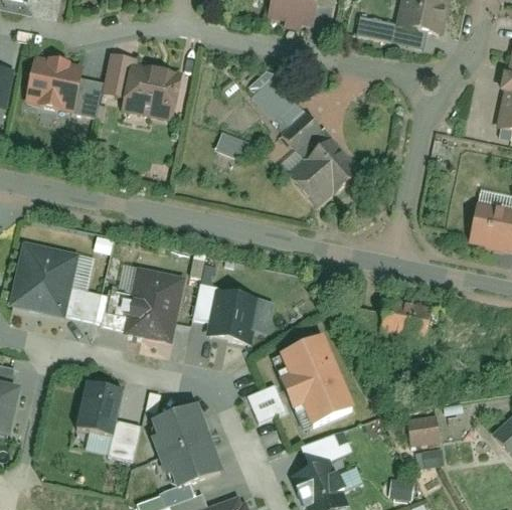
[(270,0),(267,15),(285,19),(283,26),(301,30),(302,23),(312,25),(317,0),(270,0)]
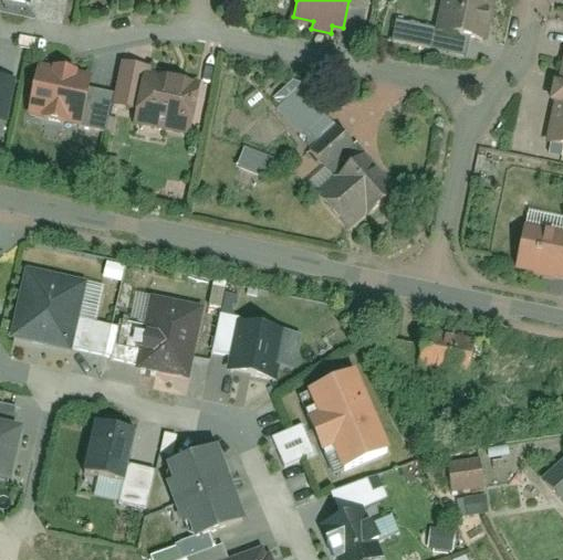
[(439,0),(434,27),(486,39),(493,0),(439,0)]
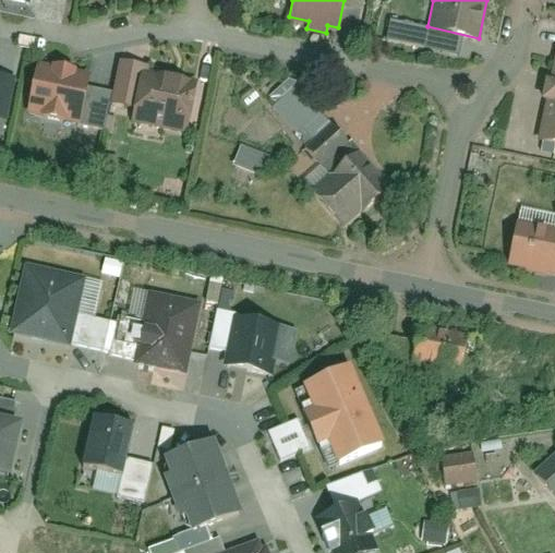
[(554,38),(550,38),(534,139),(554,141),(554,38)]
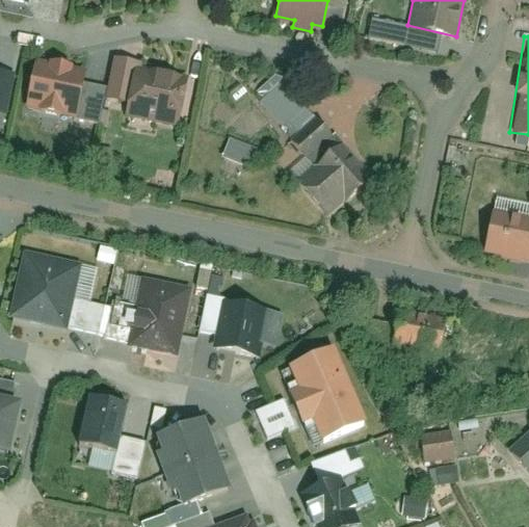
[(36,52),(25,104),(76,116),(85,78),(88,63),(36,52)]
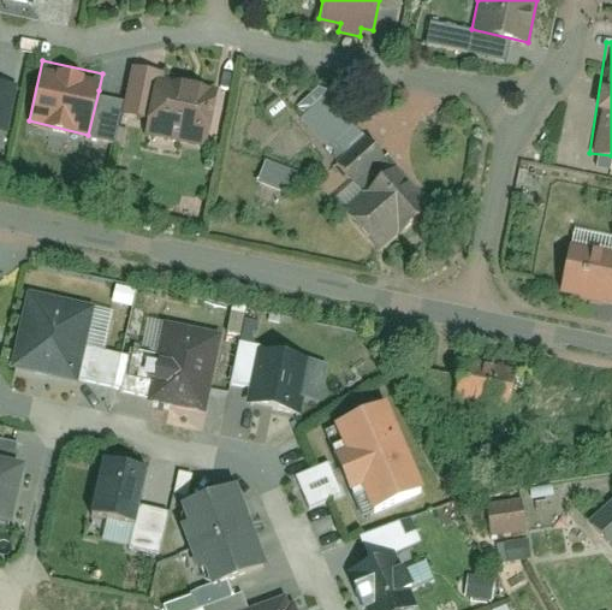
[(123,95),(119,111),(146,117),(143,131),(206,144),(218,87),(164,76),(165,67),(130,61),(123,95)]
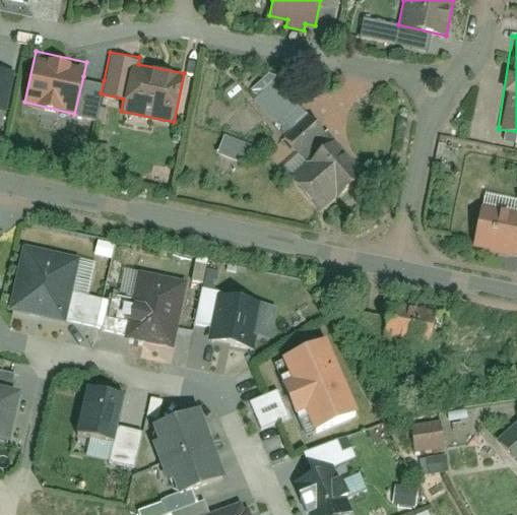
[(0,107),(4,108),(12,69),(0,67),(0,107)]
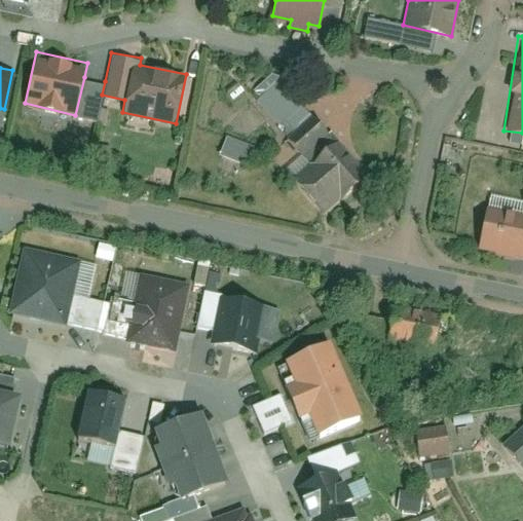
[(309,163),(290,181),(322,217),(373,173),(285,72),(254,99),(276,124),(285,118),(296,131),(287,138),(309,163)]
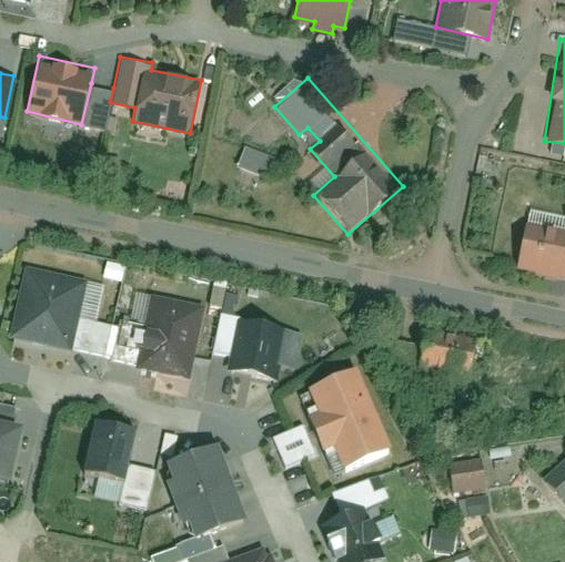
[(113,88),(91,83),(81,124),(103,129),(110,102),(113,88)]
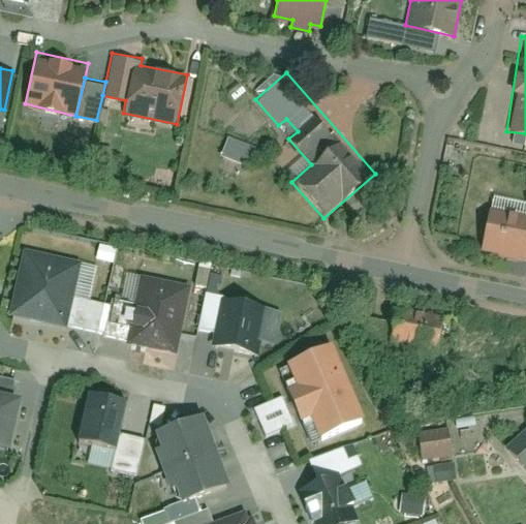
[(221,134),(215,156),(244,163),(250,142),(221,134)]
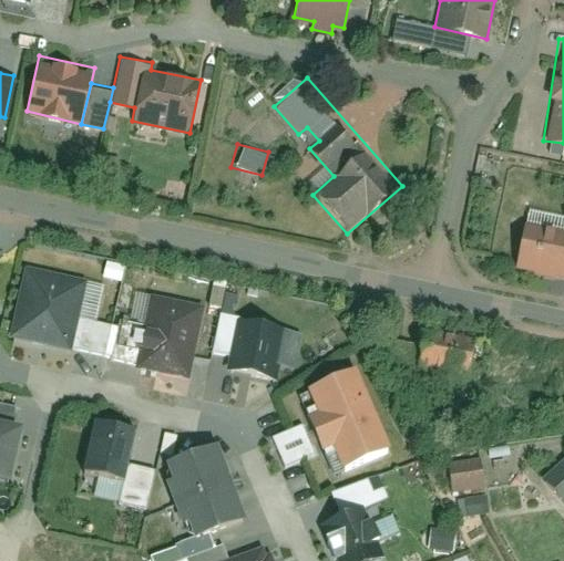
[(563,225),(526,216),(514,265),(563,277),(563,225)]
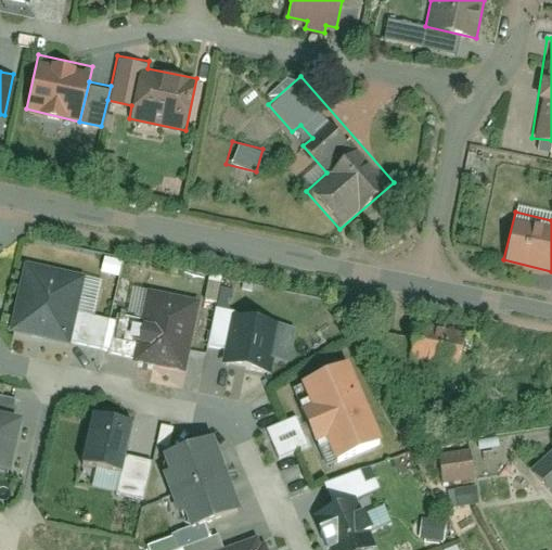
[(24,257),(9,328),(69,341),(86,270),(24,257)]
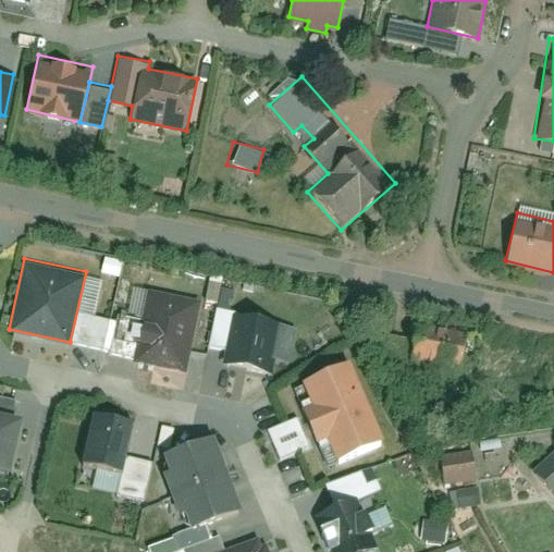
[(148,287),(134,359),(185,369),(199,297),(148,287)]
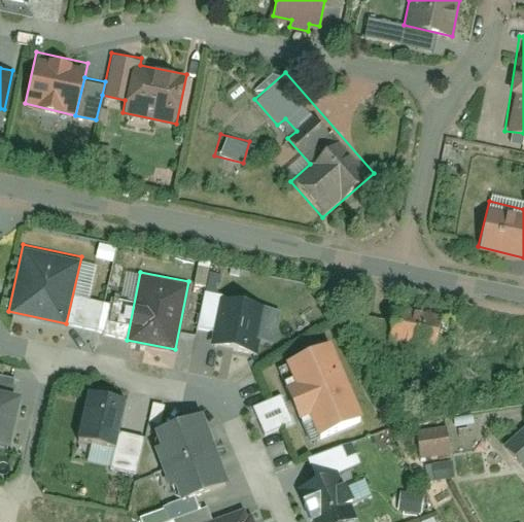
[(193,324),(208,326),(211,290),(196,289),(193,324)]
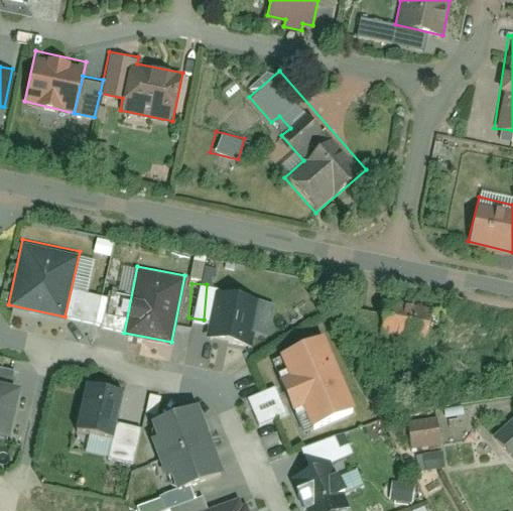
[(217,287),(207,336),(249,344),(252,330),(268,333),(275,299),(217,287)]
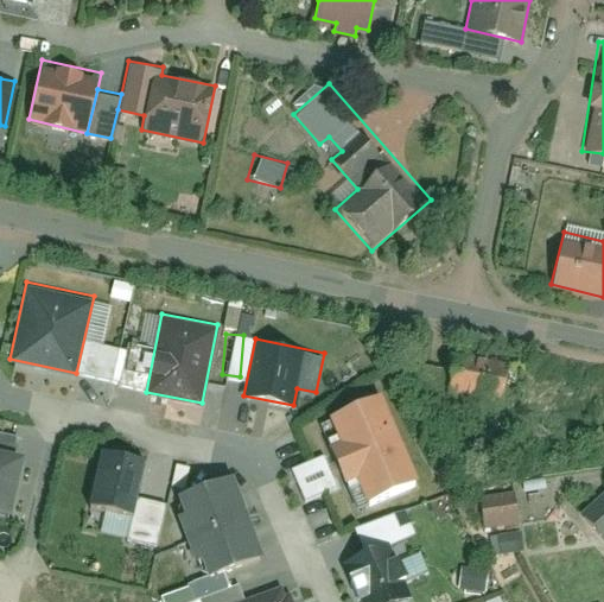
[(450,356),(443,394),(504,405),(512,367),(450,356)]
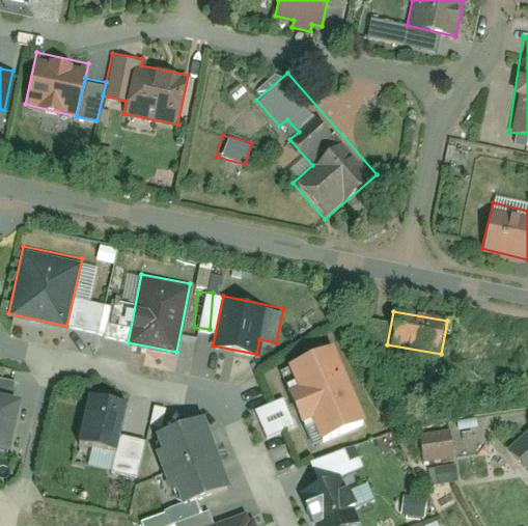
[(312,419),(321,439),(364,420),(332,347),(286,366),(296,387),(289,390),(303,422),(312,419)]
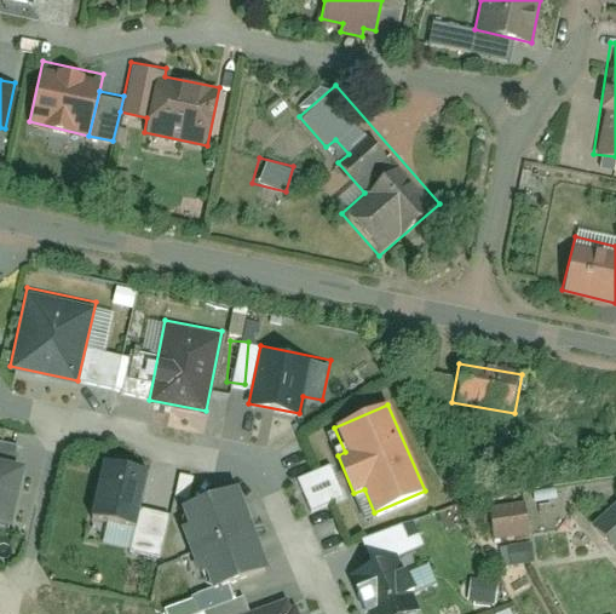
[(101,458),(88,515),(107,518),(102,539),(160,552),(170,509),(140,503),(149,469),(101,458)]
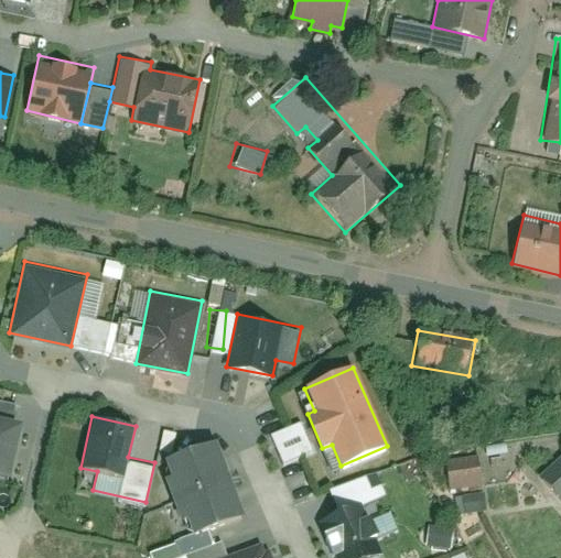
[(0,476),(10,478),(22,423),(0,418),(0,476)]
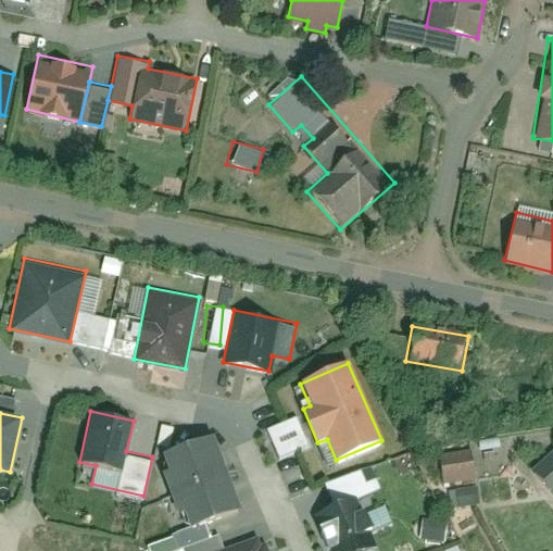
[(165,443),(170,426),(156,423),(152,440),(165,443)]
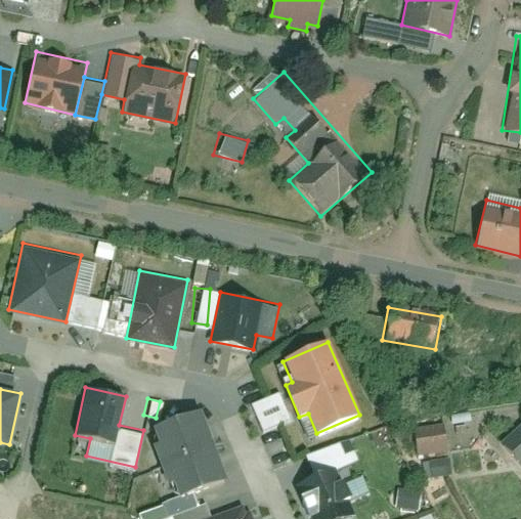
[(174,482),(179,495),(194,489),(226,479),(203,411),(154,427),(159,442),(154,444),(167,484),(174,482)]
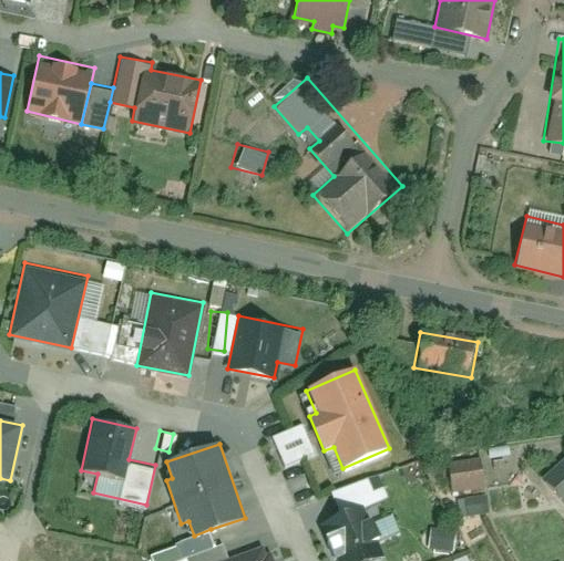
[(480,457),(451,460),(454,486),(483,482),(480,457)]
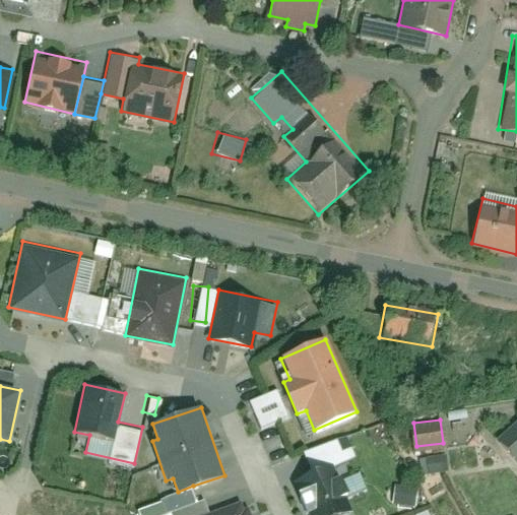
[(516,420),(500,435),(516,453),(516,420)]
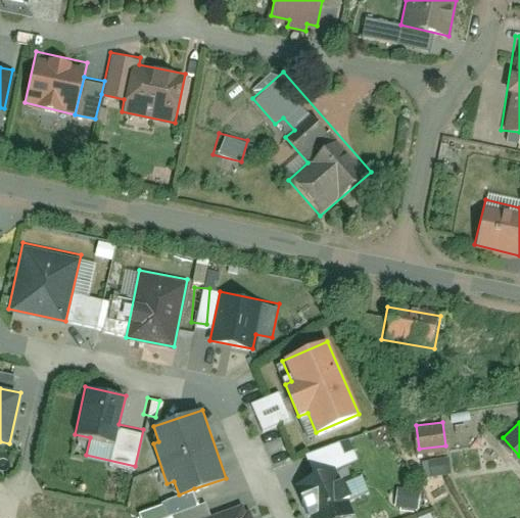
[(477,441),(451,445),(454,466),(480,462),(477,441)]
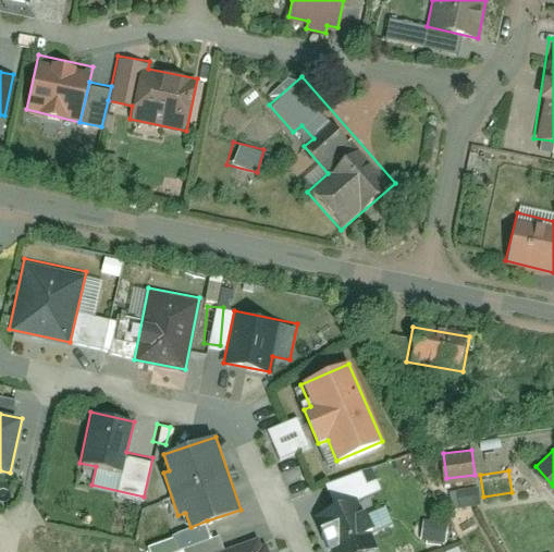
[(476,482),(450,487),(452,504),(478,500),(476,482)]
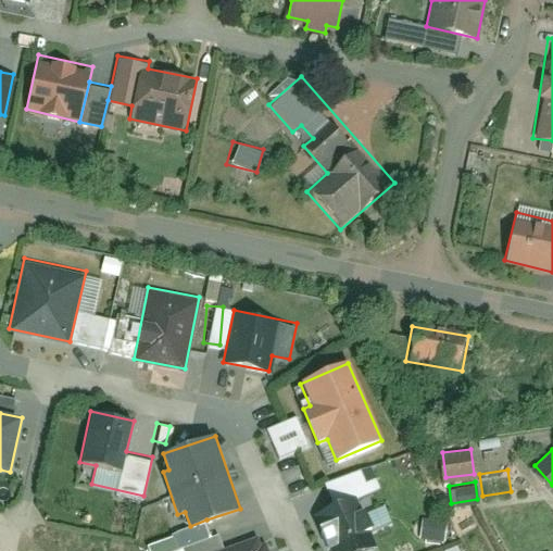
[(355,495),(315,513),(331,550),(362,550),(378,545),(355,495)]
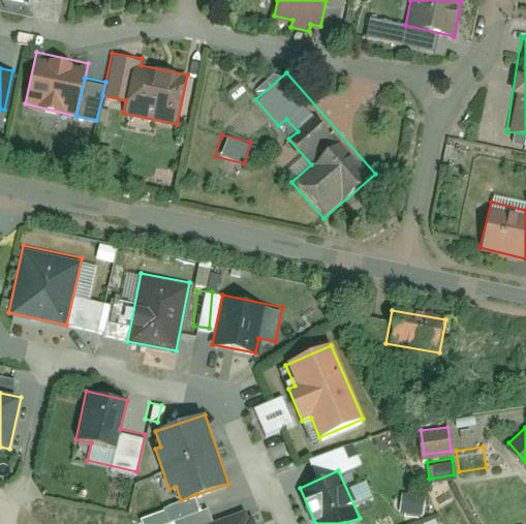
[(415,513),(420,491),(397,488),(394,510),(415,513)]
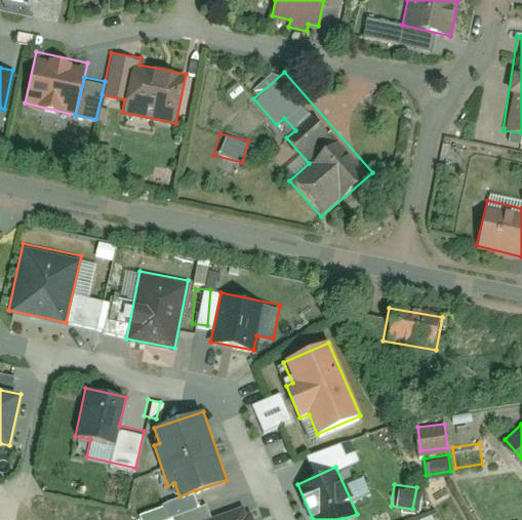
[(143,519),(153,519),(199,503),(195,490),(179,496),(139,511),(143,519)]
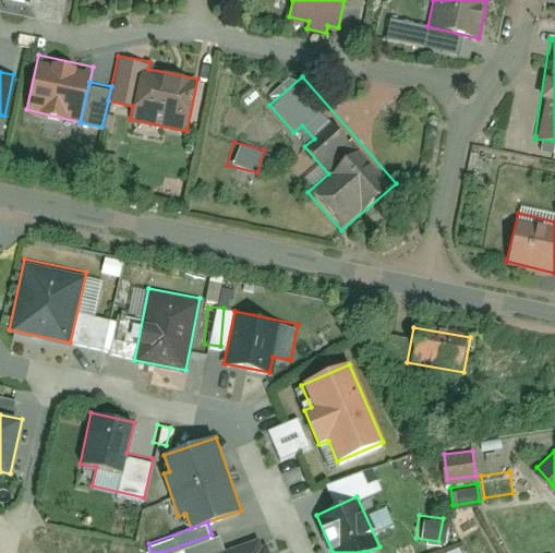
[(212,535),(163,552),(220,552),(226,551),(219,532),(212,535)]
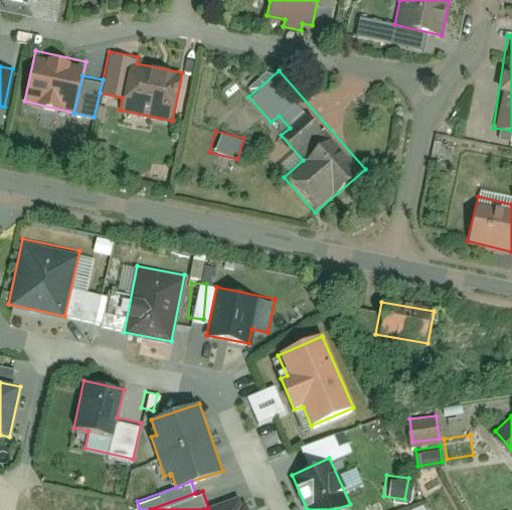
[(241,496),(208,508),(203,509),(250,509),(247,499),(242,500),(241,496)]
